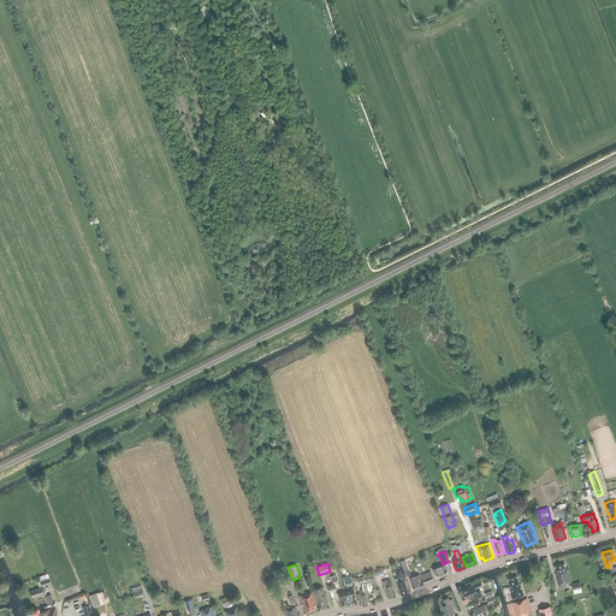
[(434,573),(437,578),(448,574),(445,568),(444,564),(432,569),(434,573)]
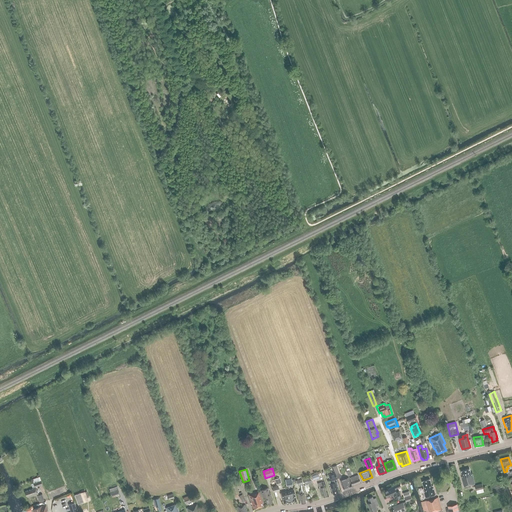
[(462,477),(461,477),(464,487),(474,484),(471,475),(469,469),(461,471),(462,477)]
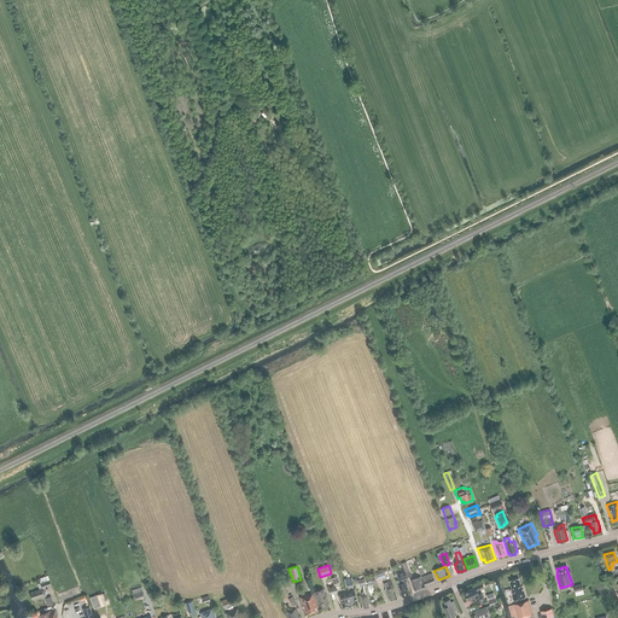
[(400,581),(401,583),(398,584),(402,596),(408,595),(407,589),(408,589),(406,582),(404,582),(403,579),(407,578),(404,571),(397,572),(400,581)]
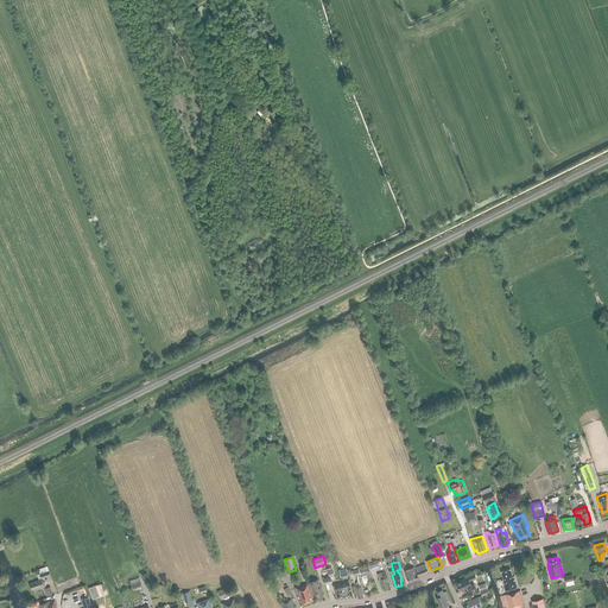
[(415,568),(418,577),(428,572),(425,564),(415,568)]
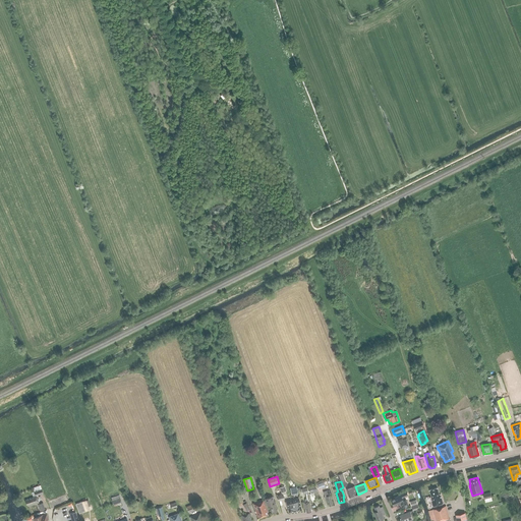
[(34,491),(36,496),(43,493),(41,485),(33,487),(35,491),(34,491)]
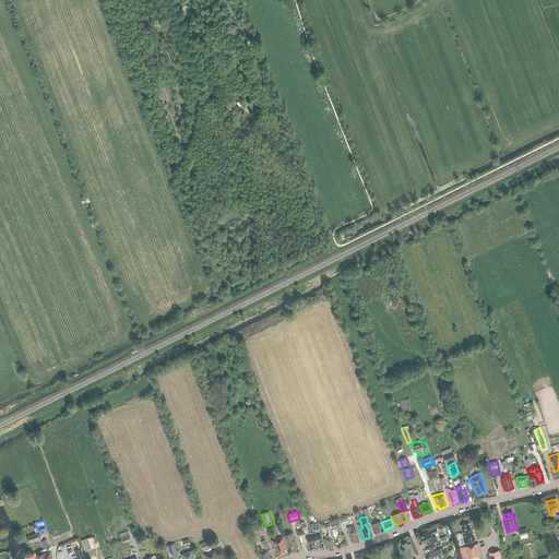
[(373,524),(371,525),(372,527),(373,531),(376,535),(384,532),(383,527),(381,521),(373,524)]
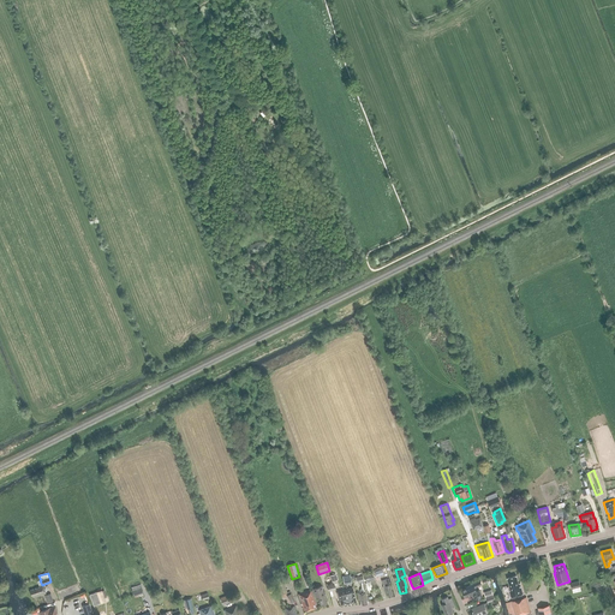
[(508,586),(507,586),(511,598),(523,595),(519,583),(518,584),(515,575),(507,579),(508,586)]
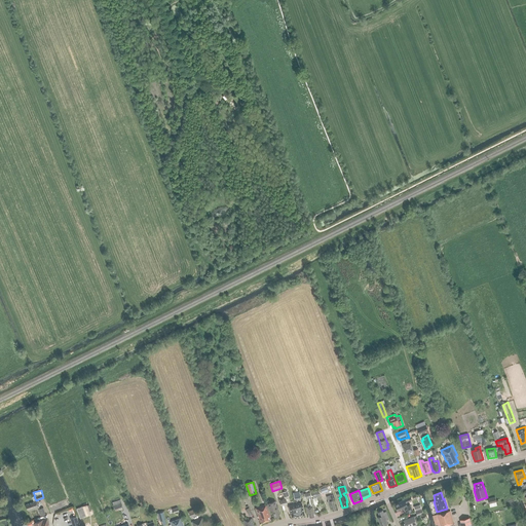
[(241,495),(233,498),(237,510),(238,510),(245,508),(246,506),(241,495)]
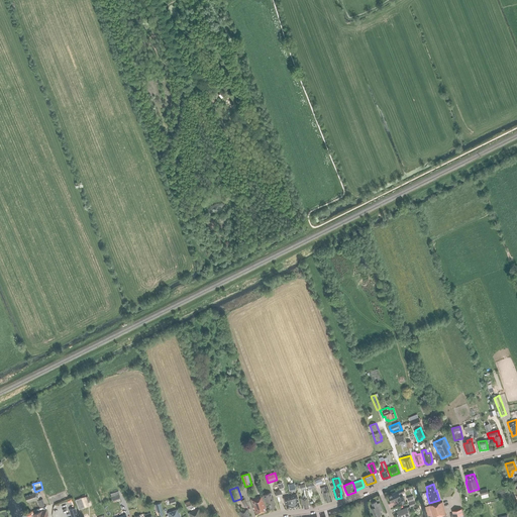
[(325,500),(326,502),(330,501),(327,492),(325,487),(321,488),(322,493),(321,493),(324,501),(325,500)]
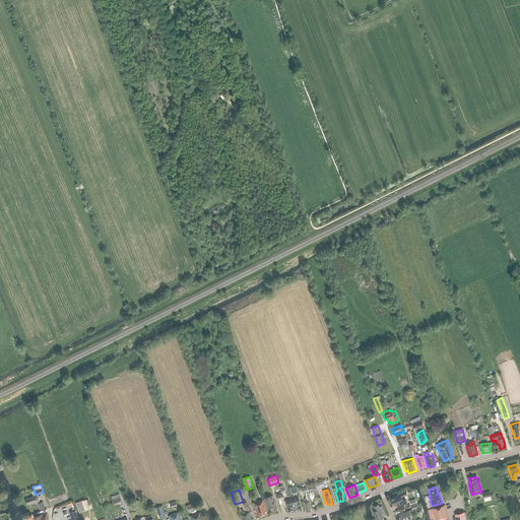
[(390,500),(393,506),(397,504),(397,505),(399,504),(402,508),(407,505),(405,500),(402,501),(401,497),(406,495),(405,492),(394,497),(394,498),(390,500)]
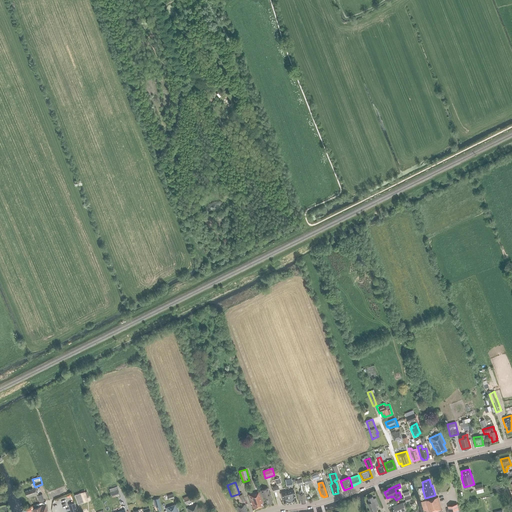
[(117,486),(109,489),(111,496),(119,494),(117,486)]
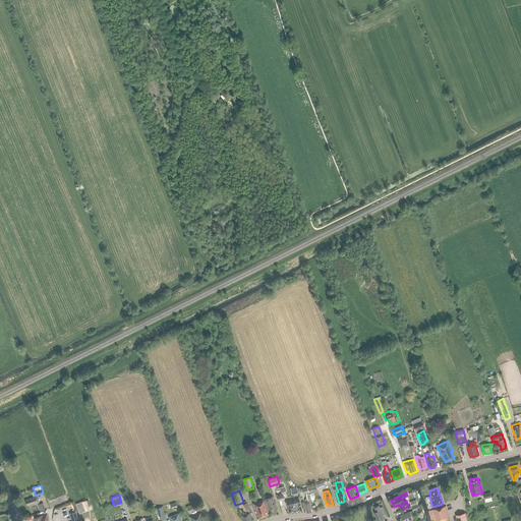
[(29,505),(30,506),(39,503),(37,497),(25,500),(27,505),(29,505)]
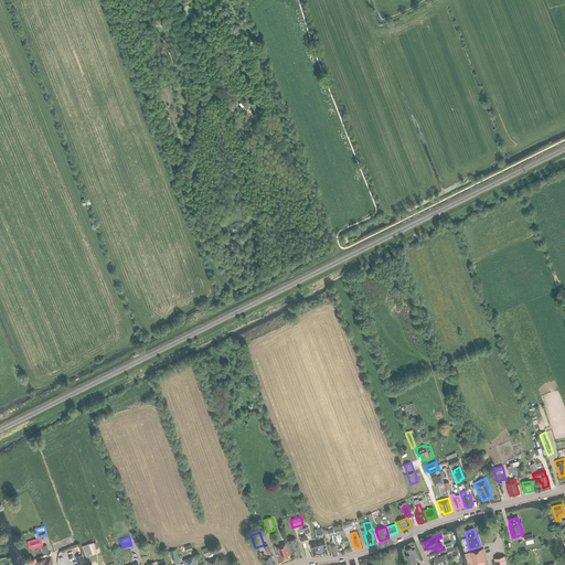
[(288,541),(290,548),(292,547),(295,556),(301,554),(299,548),(300,548),(298,543),(297,543),(296,539),(288,541)]
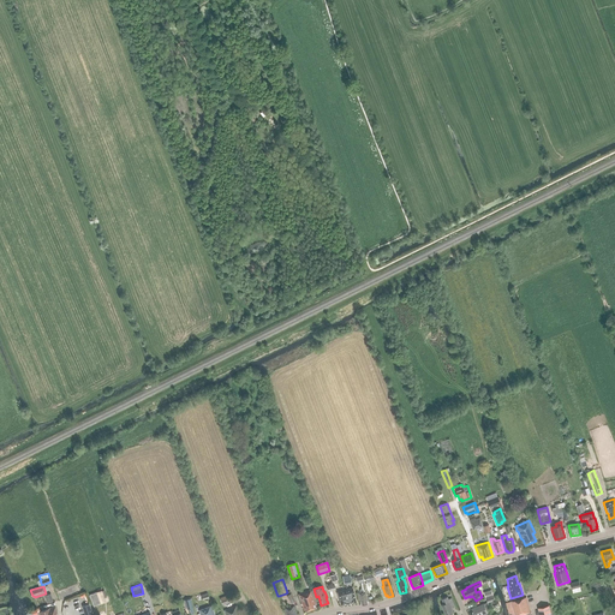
[(360,592),(357,592),(359,601),(360,601),(362,604),(368,603),(366,601),(369,601),(366,587),(362,589),(359,591),(360,592)]
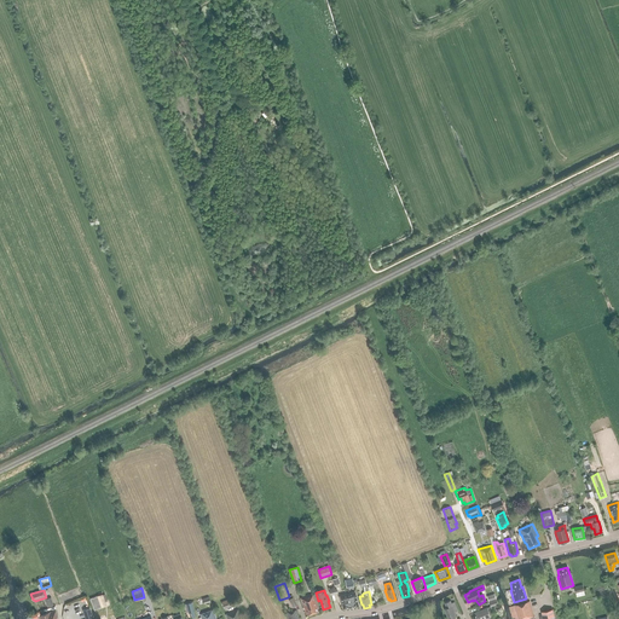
[(341,601),(343,608),(358,606),(356,595),(354,595),(354,593),(340,595),(342,601),(341,601)]
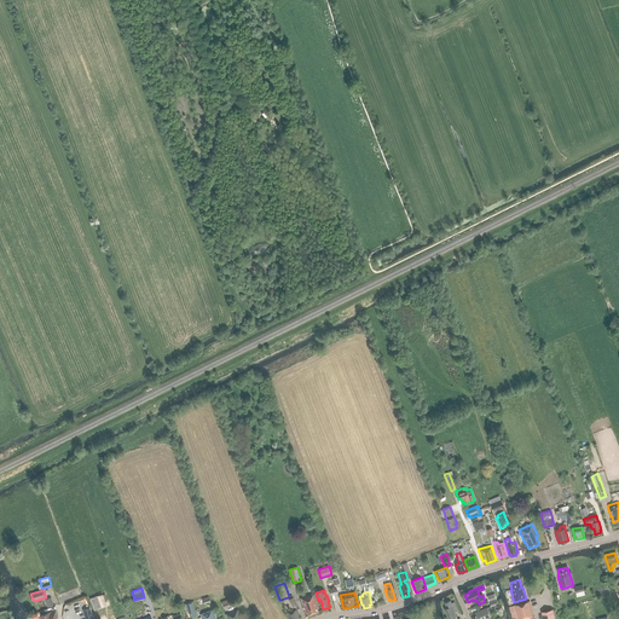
[(300,599),(306,615),(318,612),(317,608),(318,608),(313,594),(300,599)]
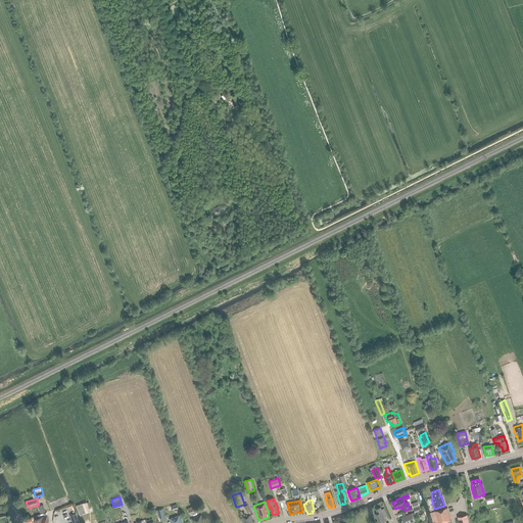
[(187,509),(189,514),(196,512),(194,506),(187,509)]
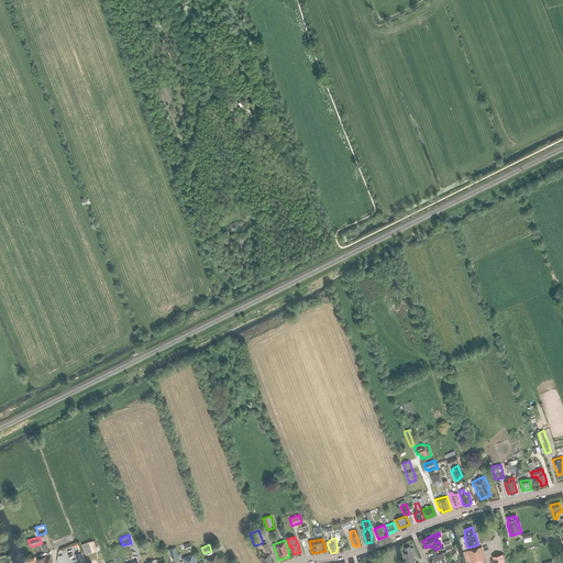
[(407,562),(408,562),(415,561),(414,556),(416,555),(412,548),(410,549),(409,547),(405,549),(406,553),(405,554),(407,562)]
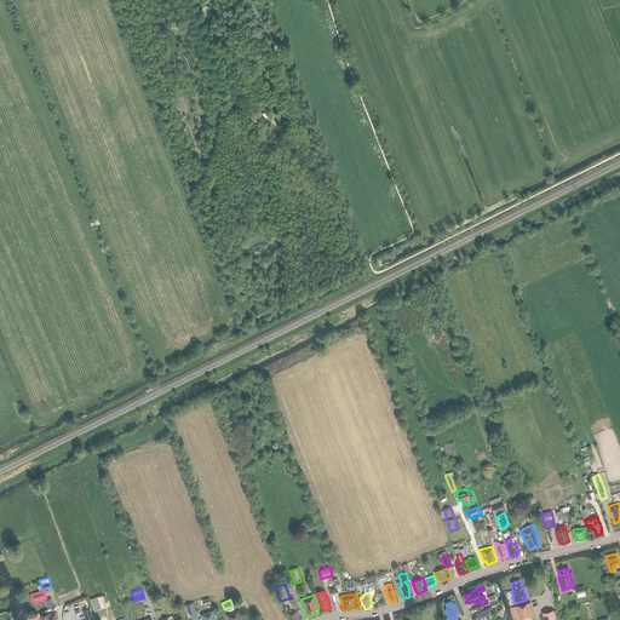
[(526,619),(534,618),(529,602),(515,606),(520,619),(524,618),(524,619),(526,619)]
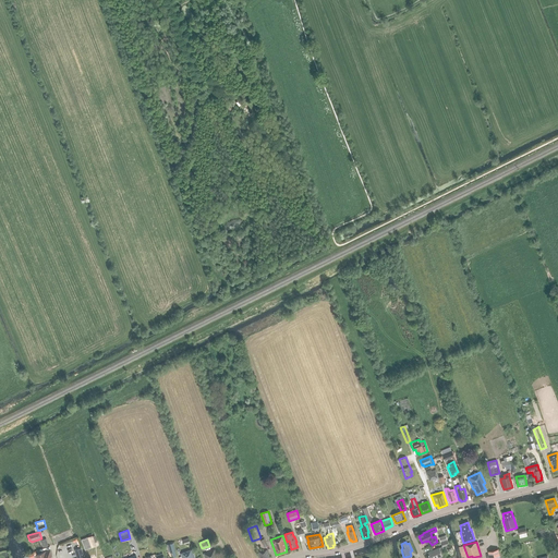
[(84,557),(81,548),(74,550),(76,557),(84,557)]
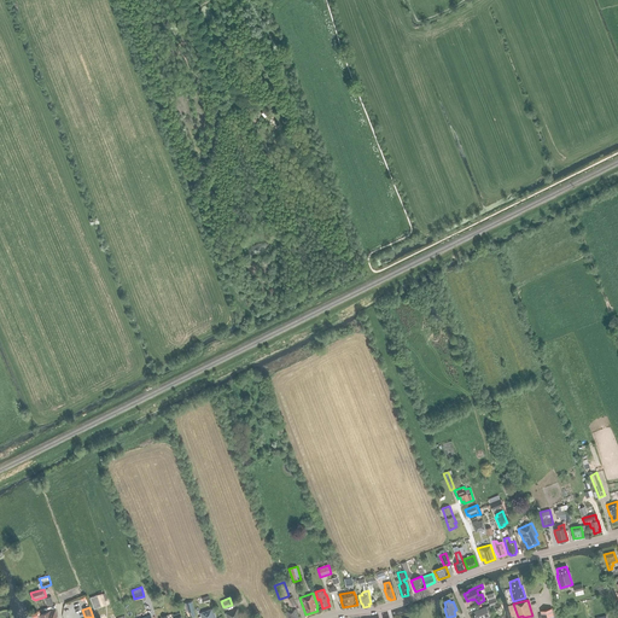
[(482,610),(474,612),(476,617),(485,617),(490,617),(487,607),(482,610)]
